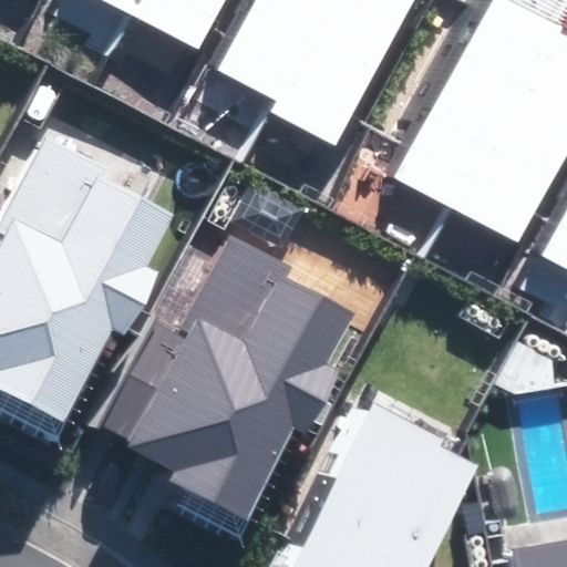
[(198,0),(115,0),(181,34),(198,0)]
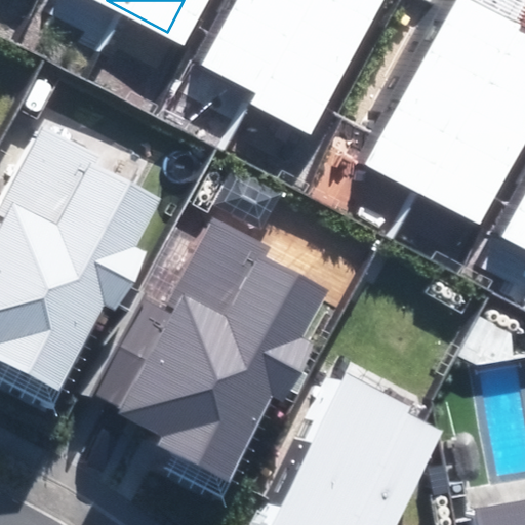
[(210,0),(180,55),(238,85),(282,0),(210,0)]
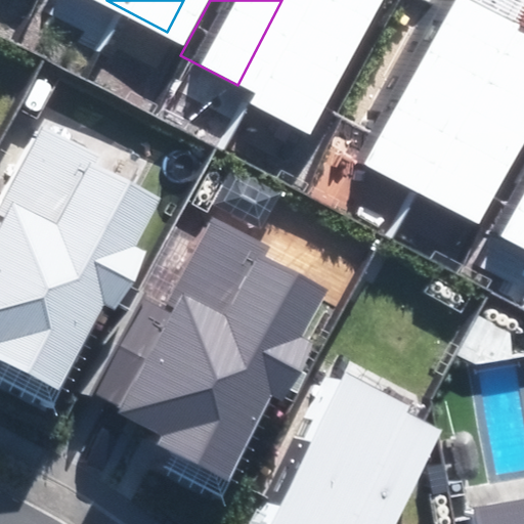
[(291,114),(351,0),(281,0),(237,85),(291,114)]
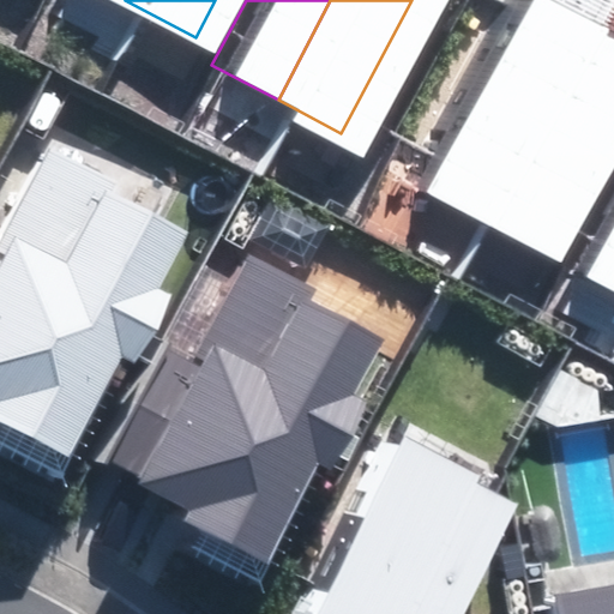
[(534,0),(503,0),(407,180),(473,215),(576,22),(534,0)]
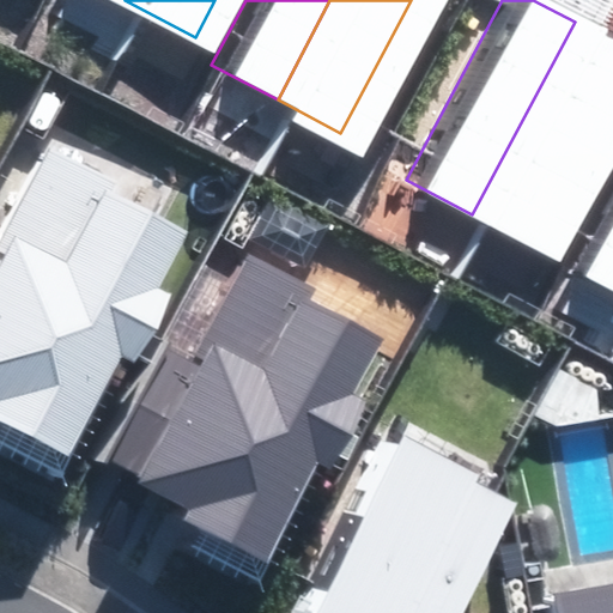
[(535,248),(612,101),(612,42),(575,22),(472,214),(535,248)]
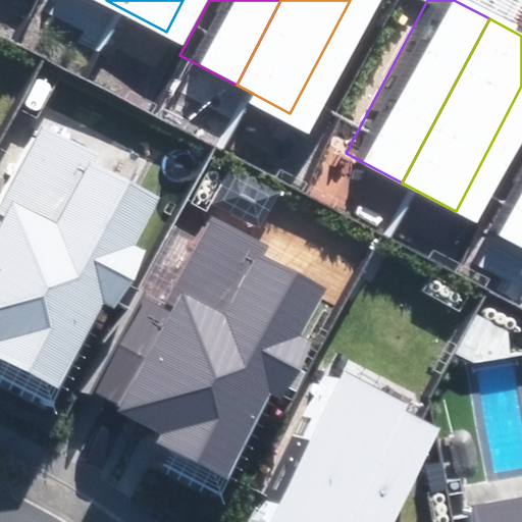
[(0,360),(57,389),(100,304),(113,311),(145,249),(136,244),(160,195),(98,163),(102,156),(39,124),(0,200),(0,360)]
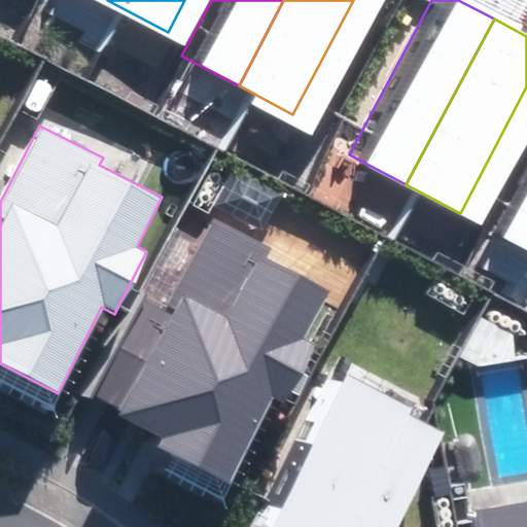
[(526,135),(486,212),(526,234),(526,135)]
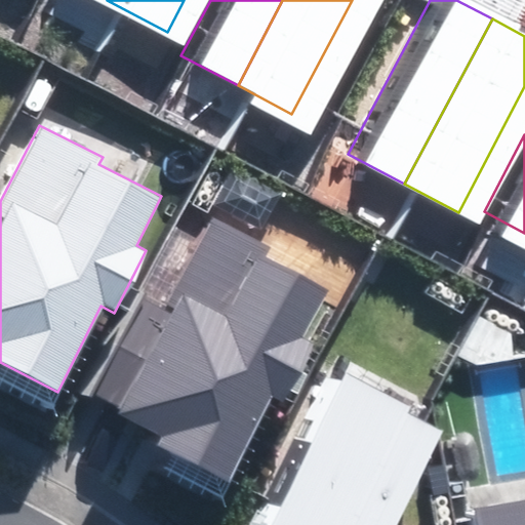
[(157,445),(227,481),(271,395),(283,400),(312,344),(304,339),(328,290),(268,260),(273,248),(214,218),(166,312),(142,299),(93,395),(121,409),(119,414),(162,436),(157,445)]
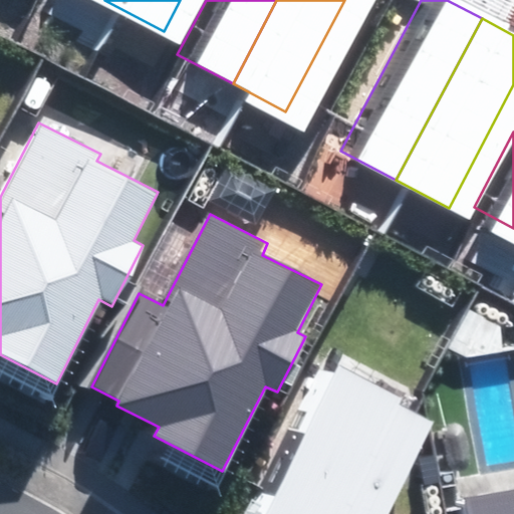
[(265,513),(388,513),(433,424),(399,408),(403,401),(337,368),(265,513)]
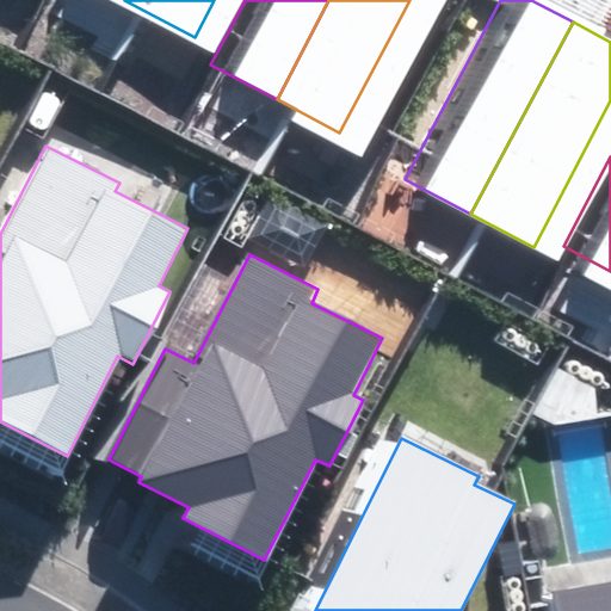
[(610,610),(610,580),(557,591),(561,610),(610,610)]
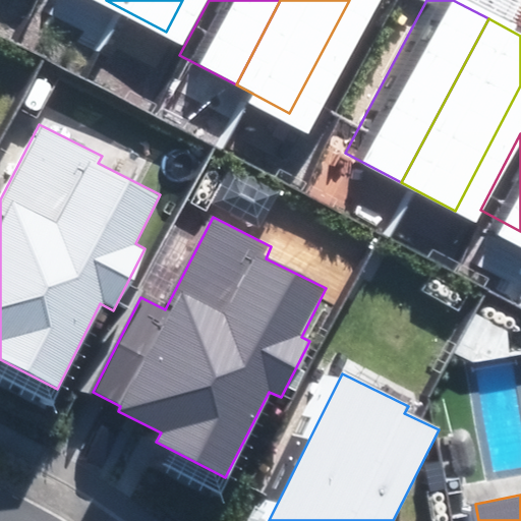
All buildings are outlined.
